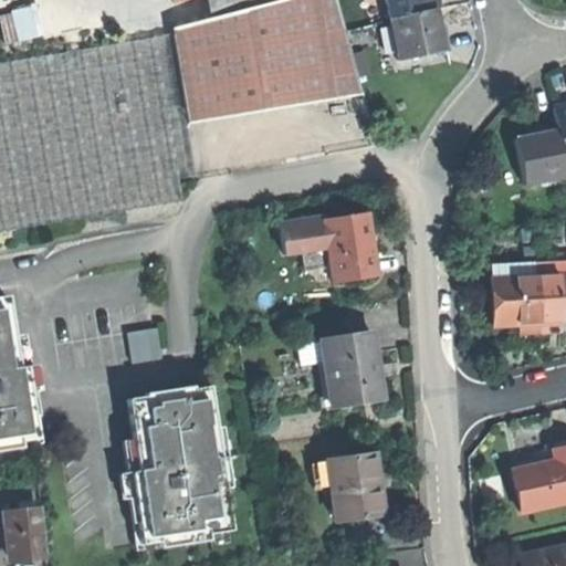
[(286,0),(171,29),(171,35),(187,125),(360,93),(335,0),(286,0)]
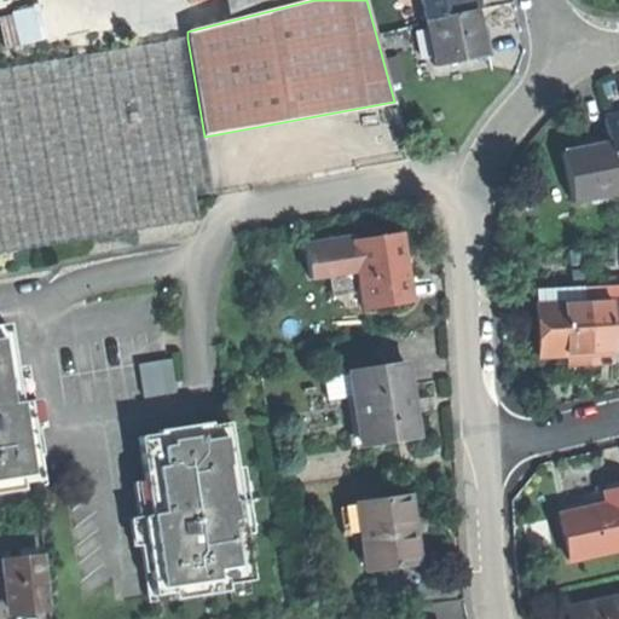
[(293,0),(225,0),(230,17),(293,0)]
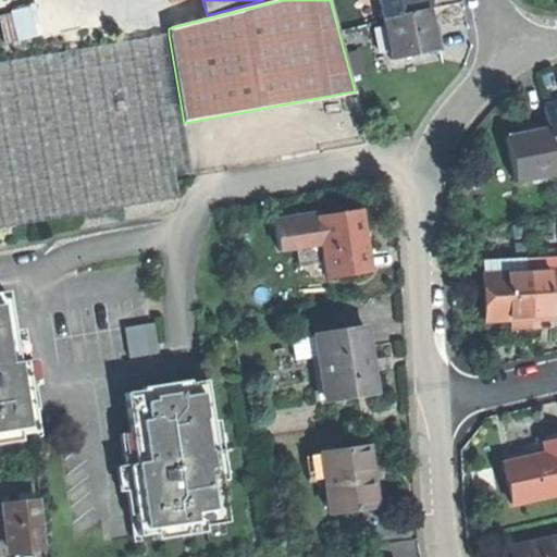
[(378,0),(382,20),(428,10),(433,9),(431,0),(378,0)]
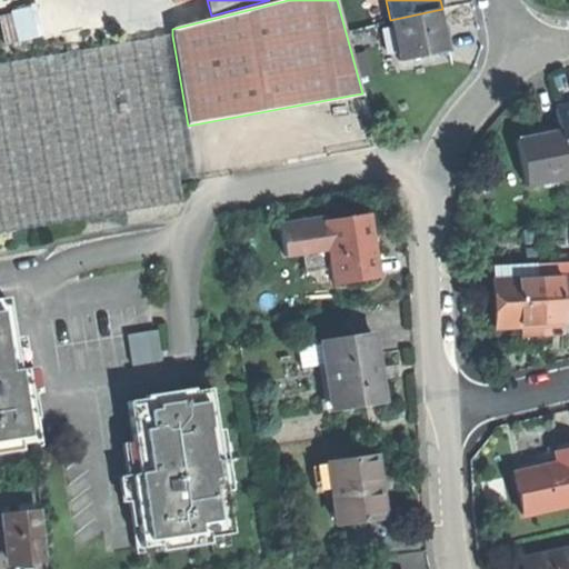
[(40,6),(45,33),(62,30),(58,2),(40,6)]
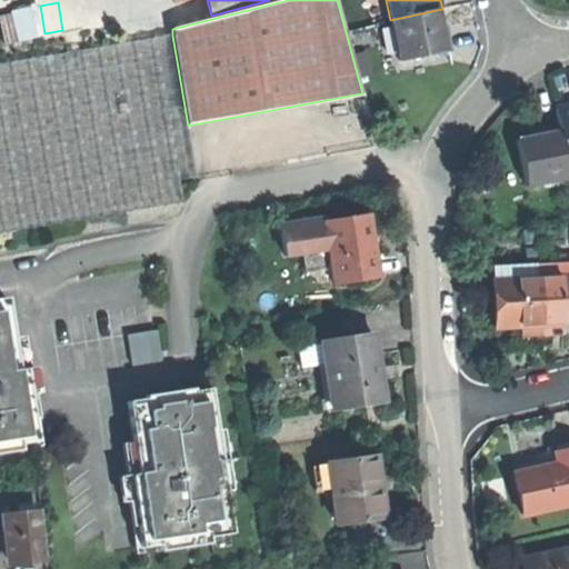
[(390,20),(399,63),(451,52),(448,37),(447,30),(441,31),(437,10),(390,20)]
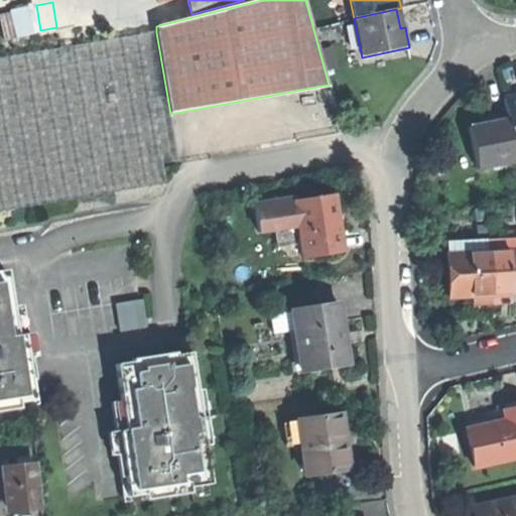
[(156,32),(0,57),(0,213),(167,187),(163,163),(178,161),(170,114),(156,32)]
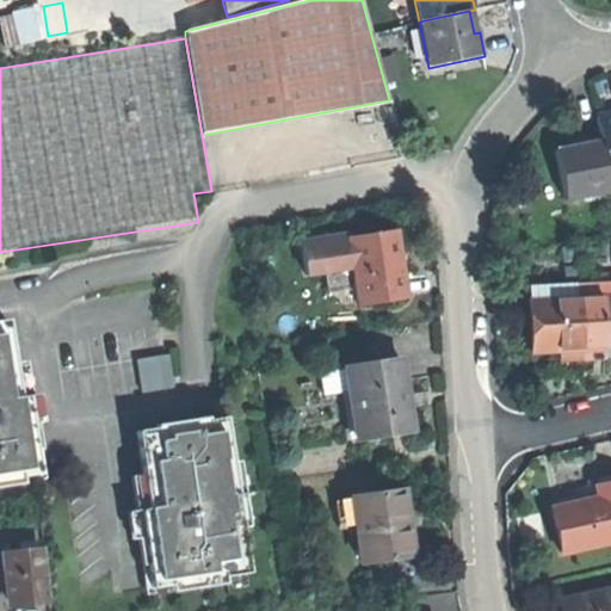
[(606,168),(610,166),(610,115),(597,118),(600,135),(606,168)]
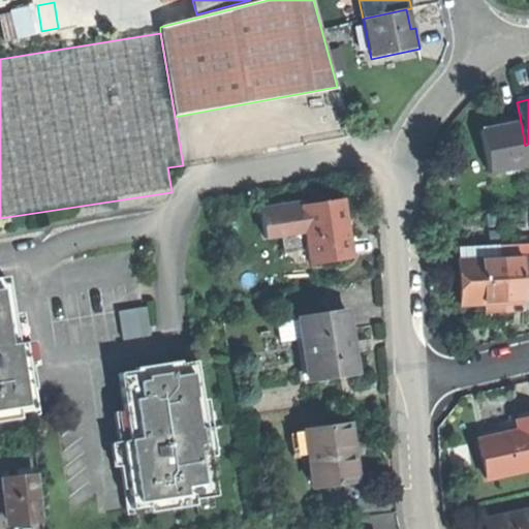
[(528,165),(528,163),(525,146),(520,117),(499,121),(500,127),(493,128),(480,131),(490,174),(528,165)]
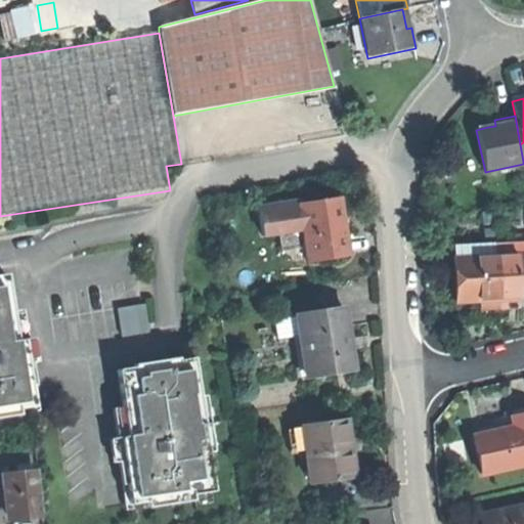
[(261,234),(303,228),(299,206),(298,199),(257,205),(261,234)]
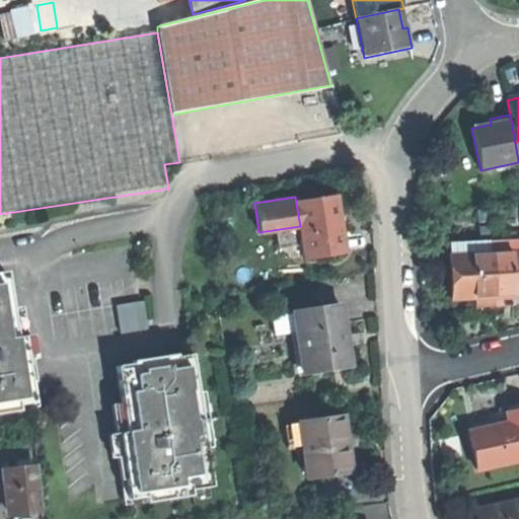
[(304,258),(343,252),(339,225),(335,198),(296,204),(300,226),(304,258)]
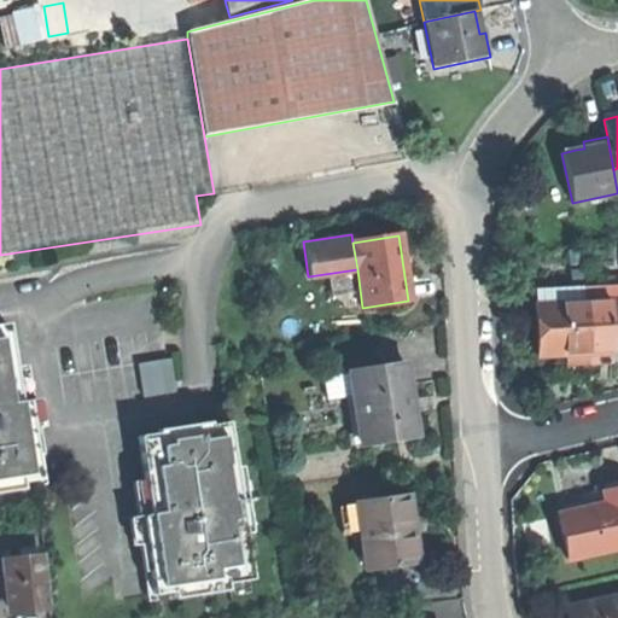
[(617,287),(583,290),(587,354),(607,353),(617,351),(617,287)]
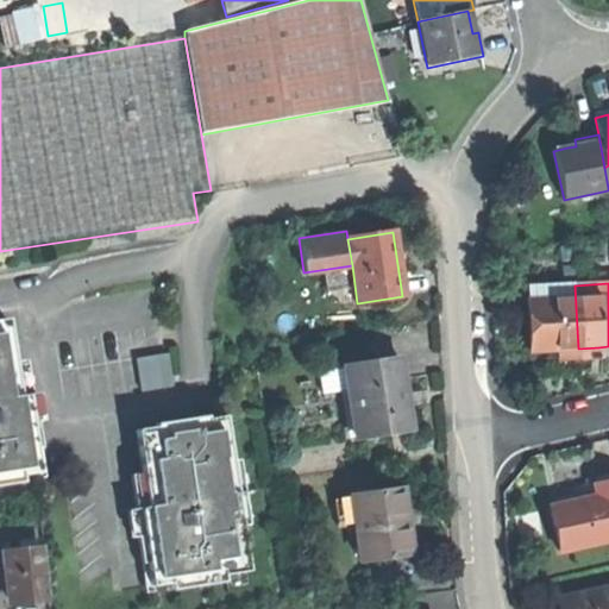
[(575,286),(526,289),(529,351),(547,350),(557,350),(578,349),(575,286)]
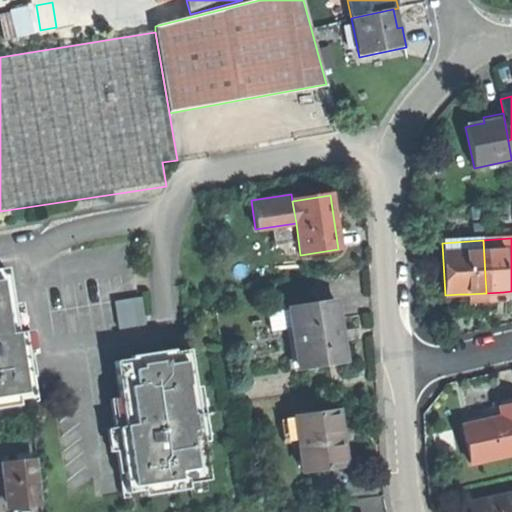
[(18,399),(33,397),(28,368),(22,369),(13,371),(11,355),(20,354),(17,333),(14,313),(7,268),(0,269),(0,408),(19,405),(18,399)]
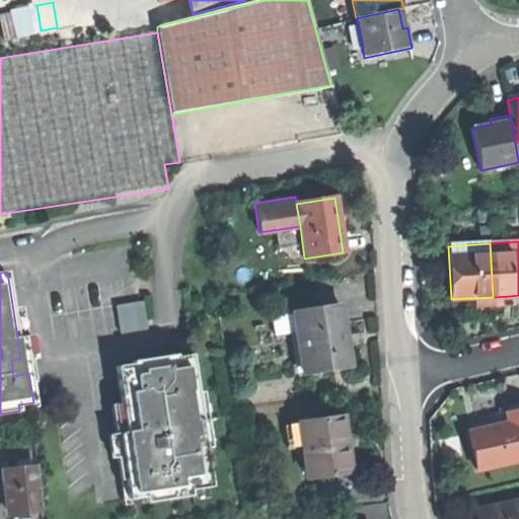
[(511,304),(510,296),(493,297),(493,305),(511,304)]
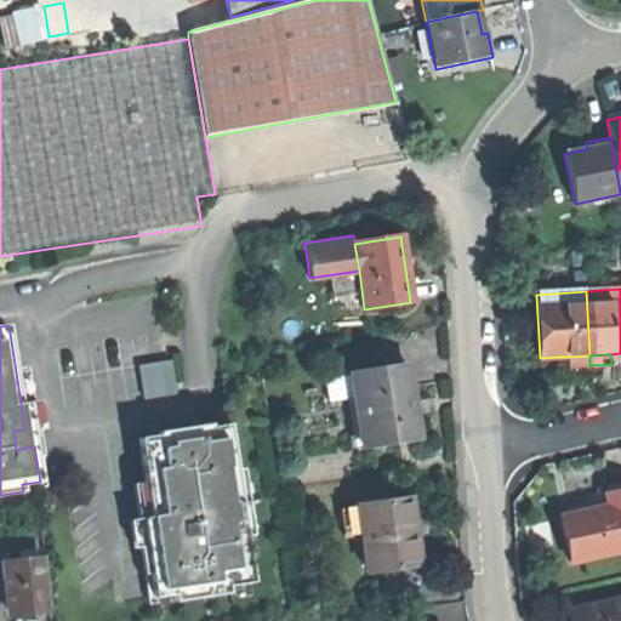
[(569,366),(590,365),(590,355),(568,357),(569,366)]
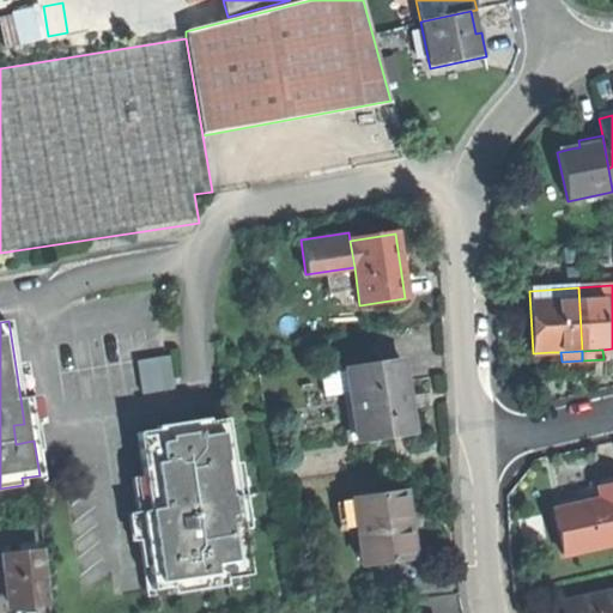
[(143,394),(174,390),(170,358),(139,363),(143,394)]
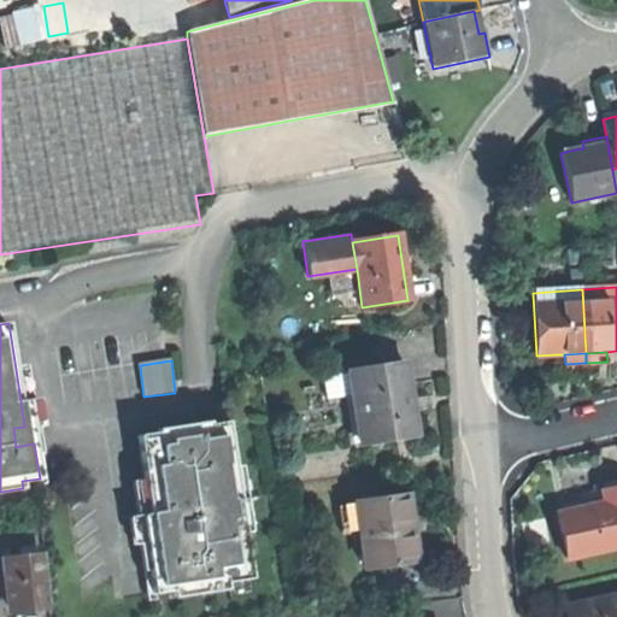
[(347,372),(358,444),(415,435),(410,400),(404,364),(347,372)]
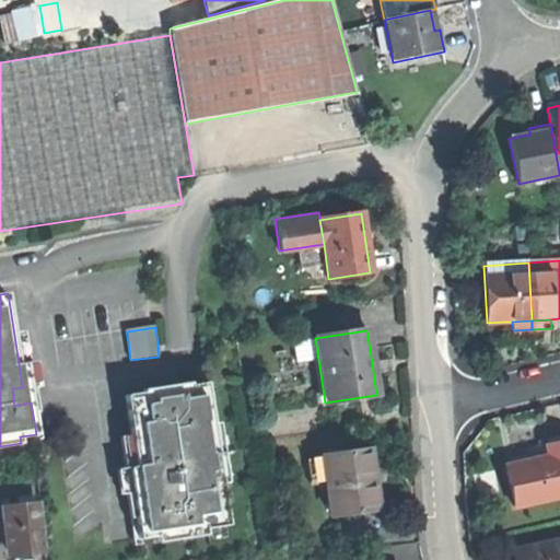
[(25,363),(19,364),(22,387),(24,404),(31,403),(25,363)]
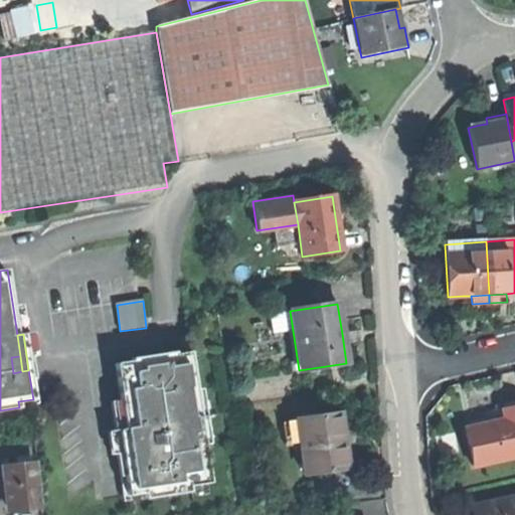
[(188,487),(210,484),(203,437),(199,437),(197,417),(194,401),(197,401),(190,353),(175,355),(131,362),(115,364),(124,430),(127,451),(136,450),(138,464),(129,465),(123,466),(127,496),(142,493),(143,500),(189,493),(188,487)]
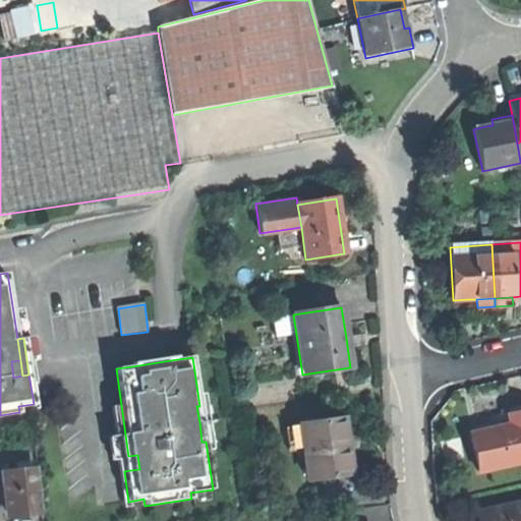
[(132,363),(132,366),(177,359),(177,357),(132,363)]
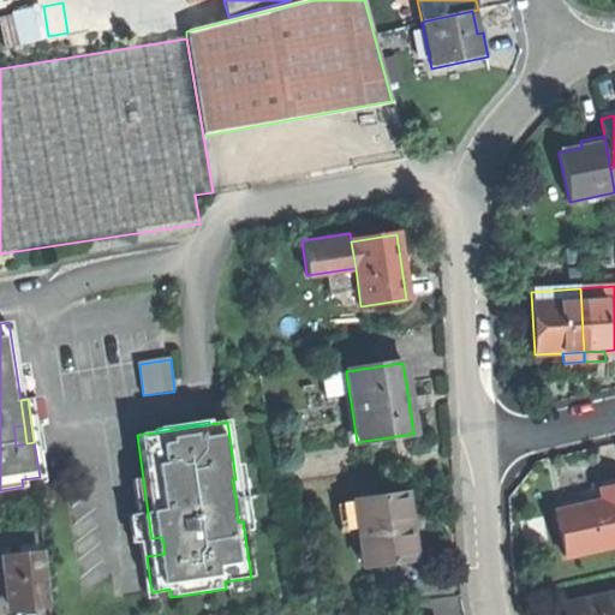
[(27,443),(24,425),(13,427),(16,446),(27,443)]
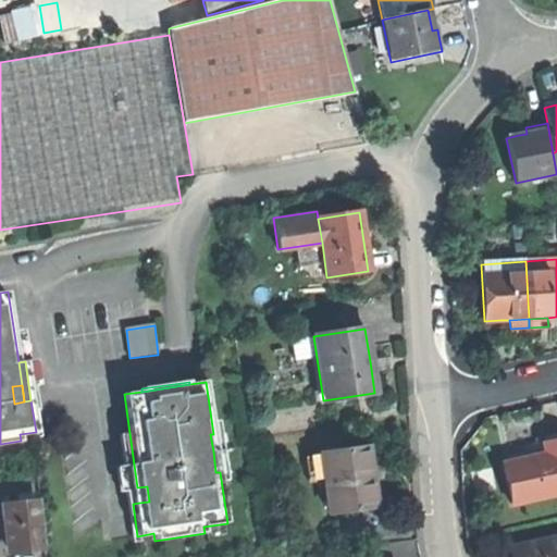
[(556,494),(556,440),(543,444),(545,455),(530,458),(502,465),(511,505),(556,494)]
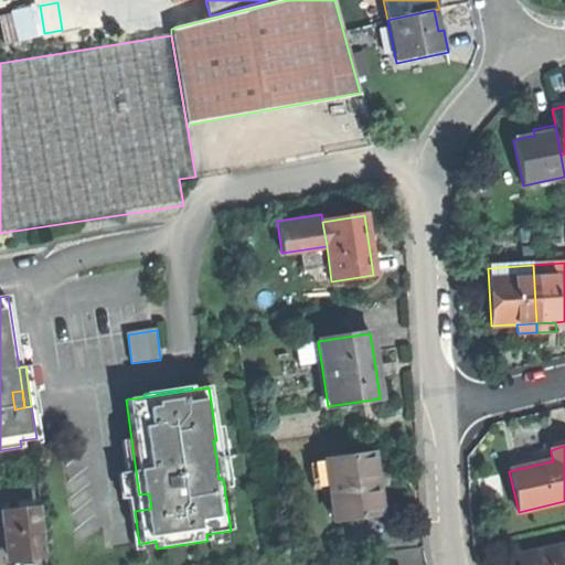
[(333,521),(380,514),(376,484),(372,454),(326,460),(333,521)]
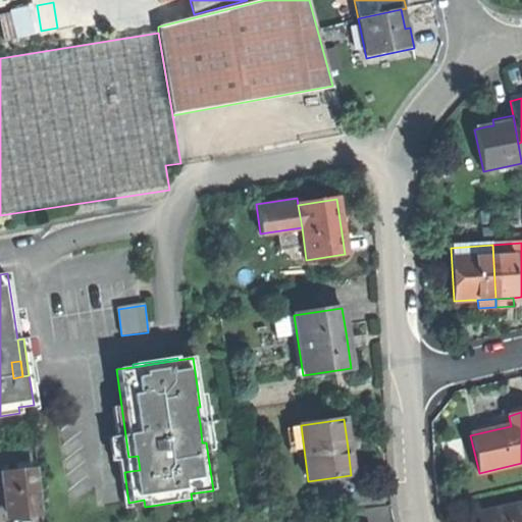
[(119,436),(124,472),(131,471),(128,457),(125,435),(119,436)]
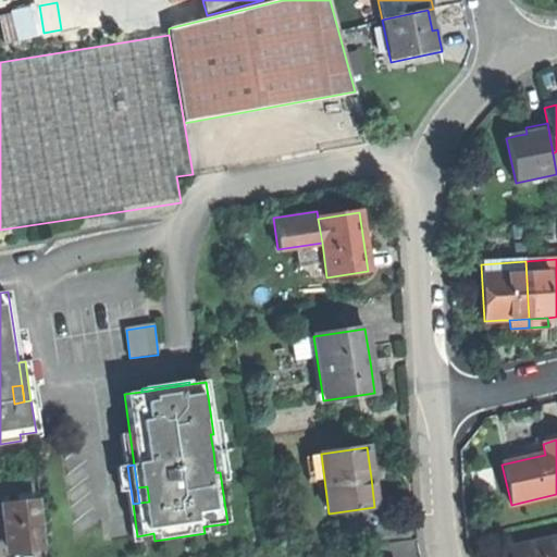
[(137,487),(139,503),(149,502),(147,486),(137,487)]
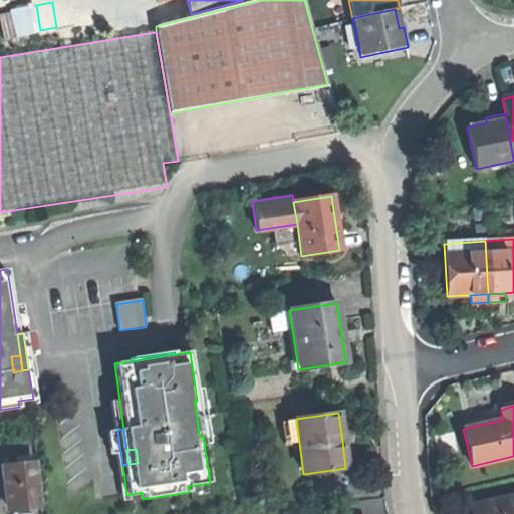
[(0,467),(0,508),(6,507),(37,502),(31,463),(0,467)]
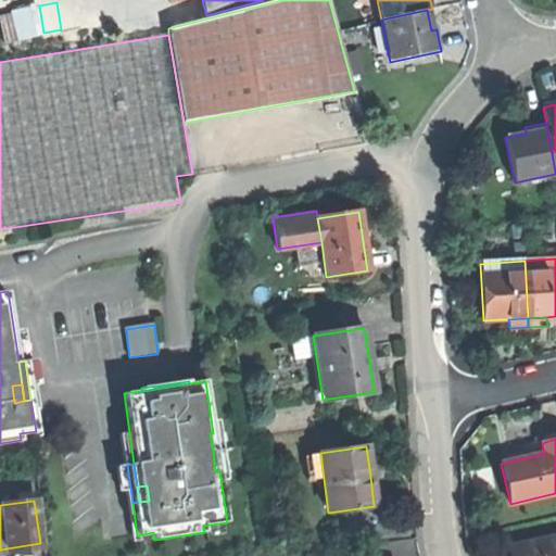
[(517,555),(555,555),(555,536),(515,546),(517,555)]
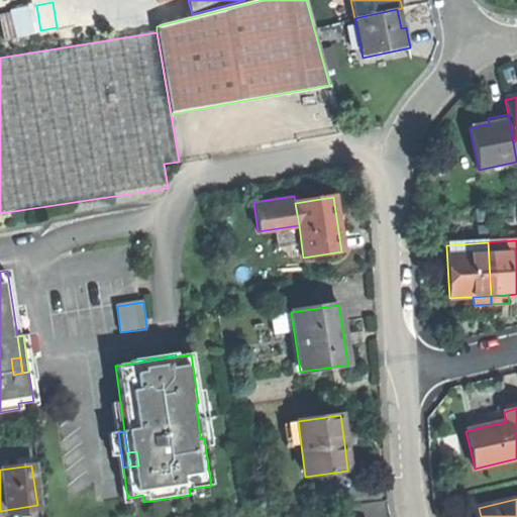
All buildings are outlined.
